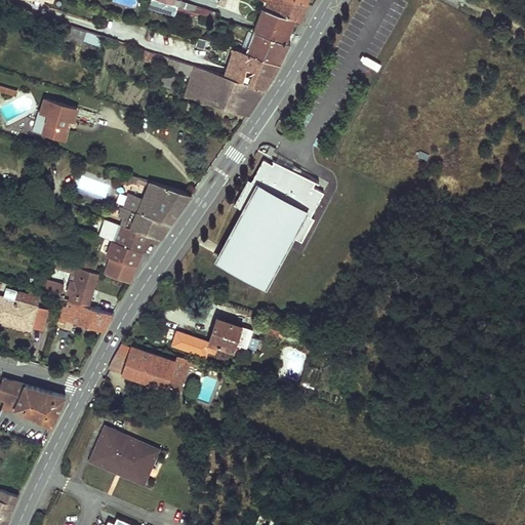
[(172,4),(157,0),(152,0),(150,8),(175,15),(175,13),(177,6),(172,4)]
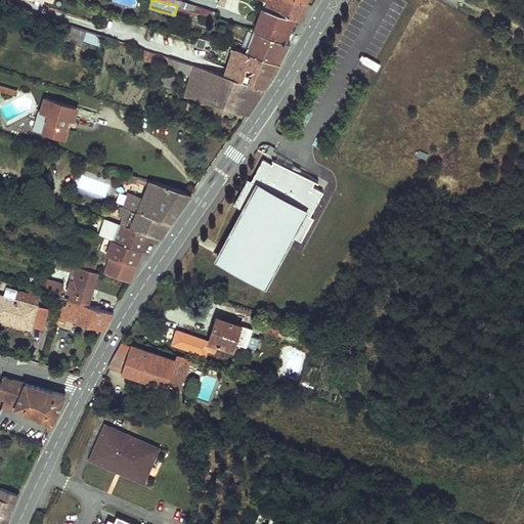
[(266,0),(266,1),(264,8),(295,18),(300,20),(305,3),(294,0),(266,0)]
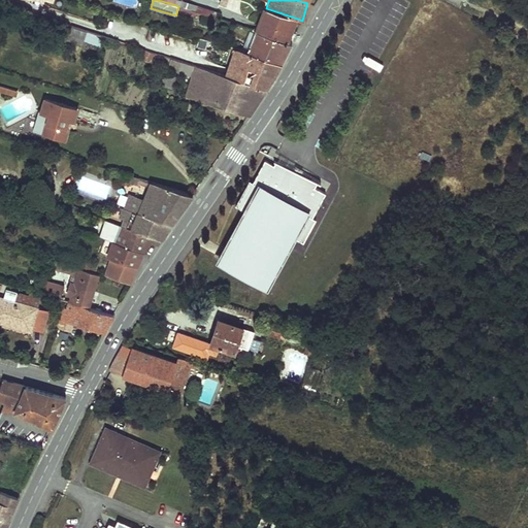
[(178,6),(176,13),(200,21),(201,13),(196,11),(185,7),(178,6)]
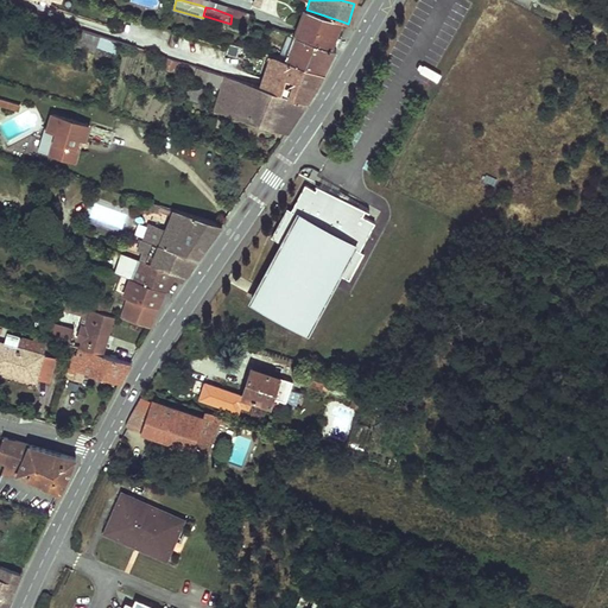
[(247,20),(249,14),(228,7),(226,13),(232,16),(245,19),(247,20)]
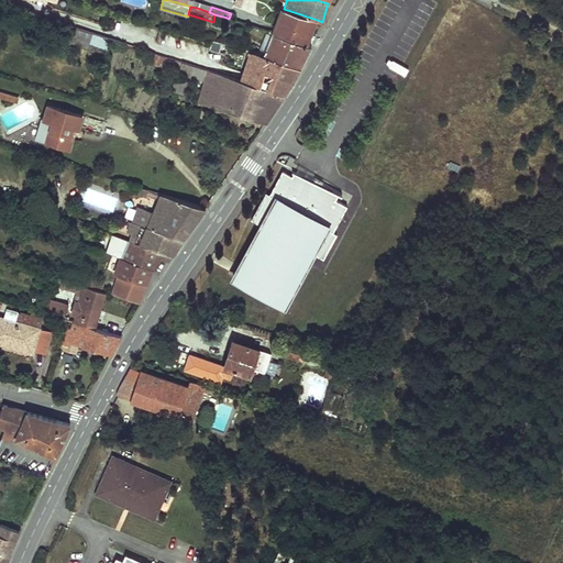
[(278,25),(275,33),(307,44),(310,37),(317,20),(284,9),(278,25)]
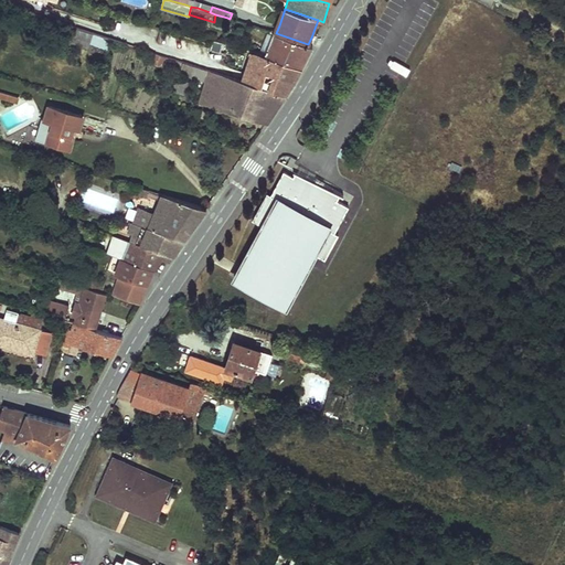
[(227,18),(215,14),(214,22),(226,27),(227,18)]
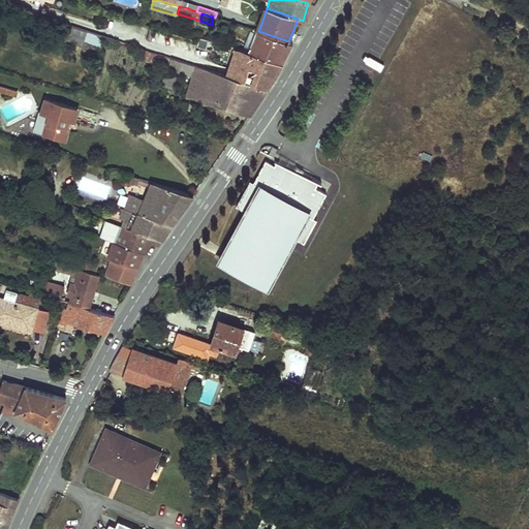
[(87,31),(71,26),(67,39),(83,44),(84,41),(87,31)]
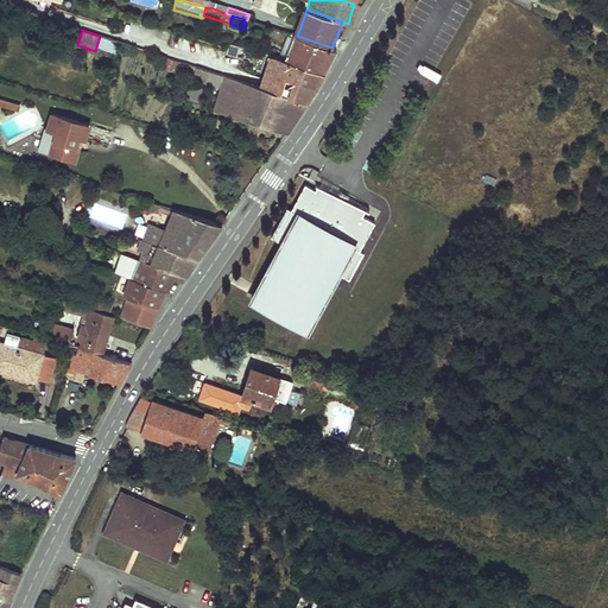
[(100,36),(96,48),(107,51),(111,39),(100,36)]
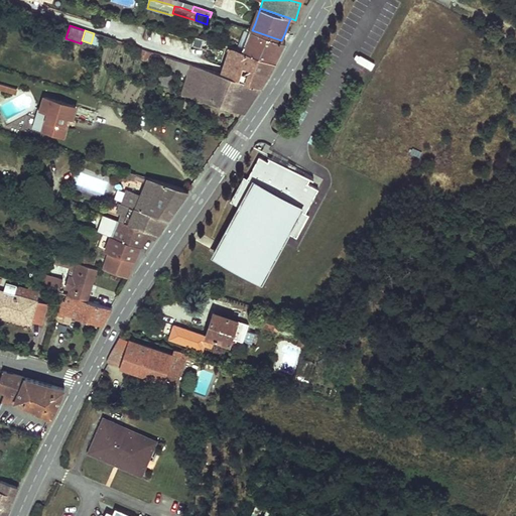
[(281,40),(252,30),(244,51),(275,62),(286,42),(281,40)]
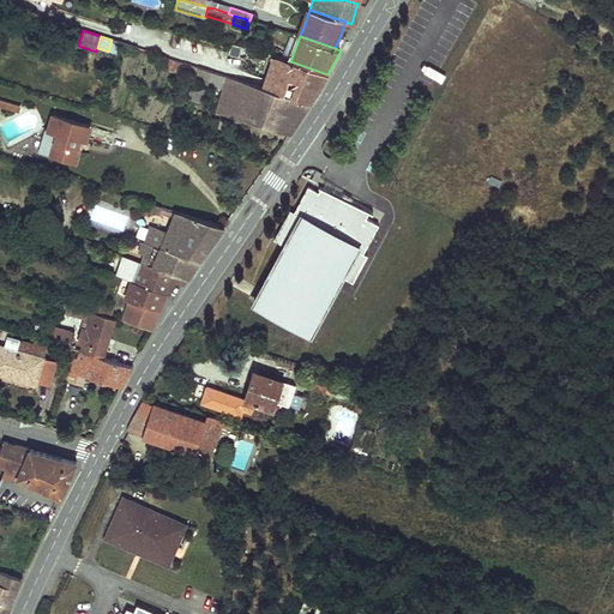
[(108,52),(118,55),(121,43),(112,40),(108,52)]
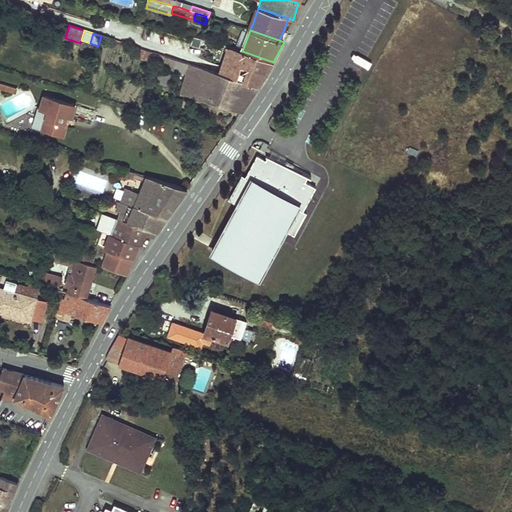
[(228,46),(219,73),(229,76),(238,50),(230,47),(228,46)]
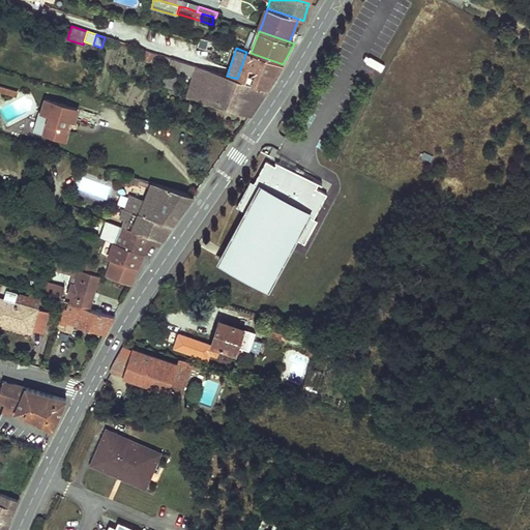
[(143,60),(154,62),(156,52),(144,50),(143,60)]
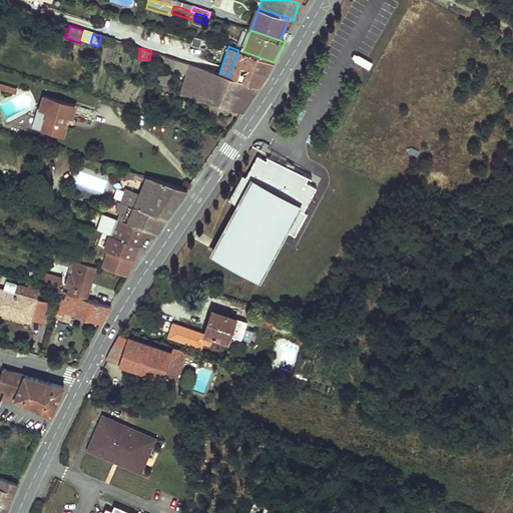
[(238,50),(229,76),(260,86),(268,73),(274,62),(242,51),(238,50)]
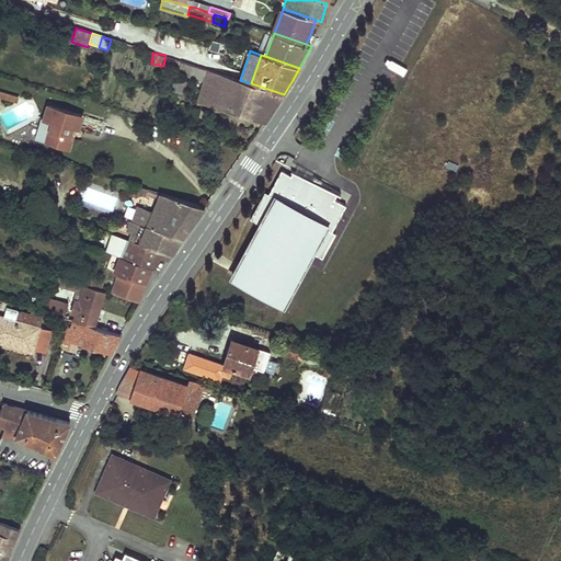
[(192,65),(182,61),(179,72),(189,77),(192,65)]
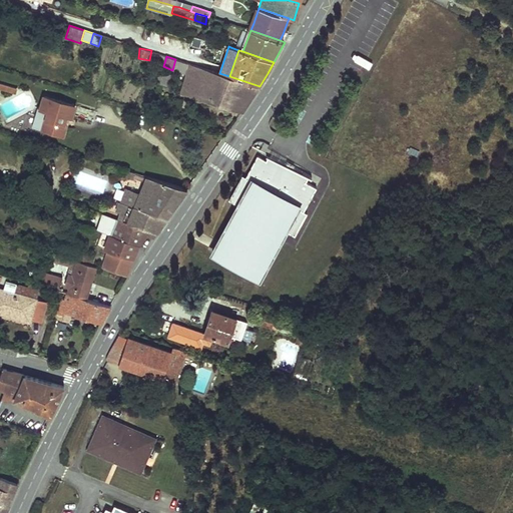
[(188,63),(175,59),(172,70),(186,74),(188,63)]
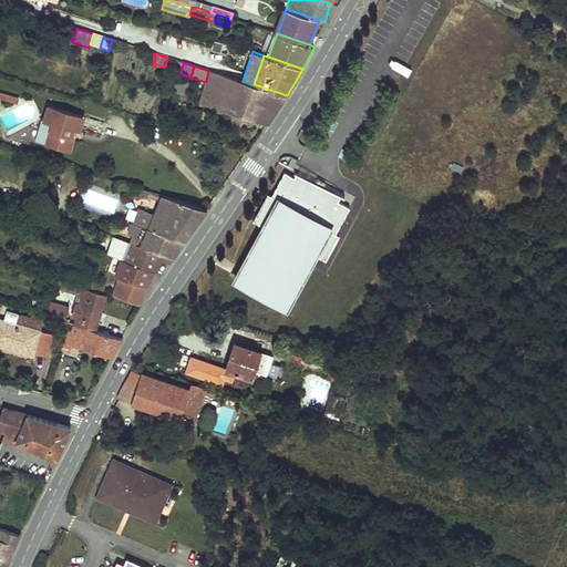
[(210,71),(208,70),(206,82),(200,104),(268,124),(287,95),(254,84),(243,81),(229,76),(210,71)]
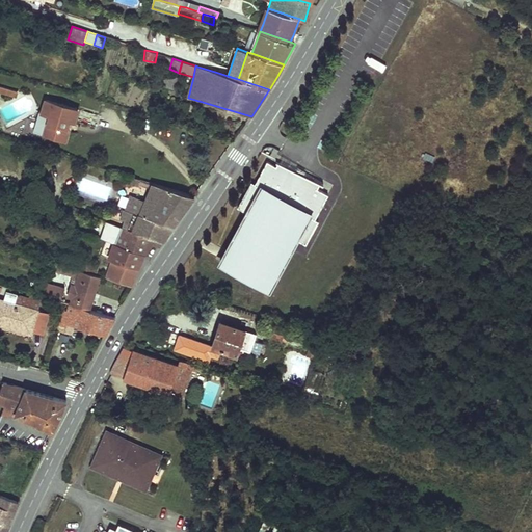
[(165,73),(161,85),(174,89),(177,77),(165,73)]
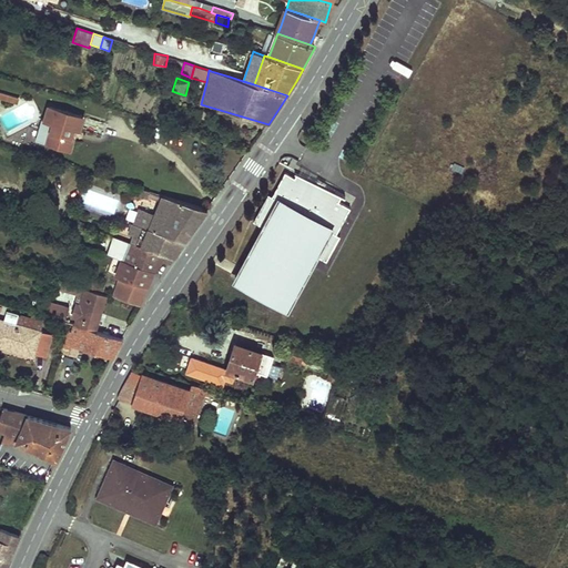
[(19,97),(0,91),(0,98),(17,103),(19,97)]
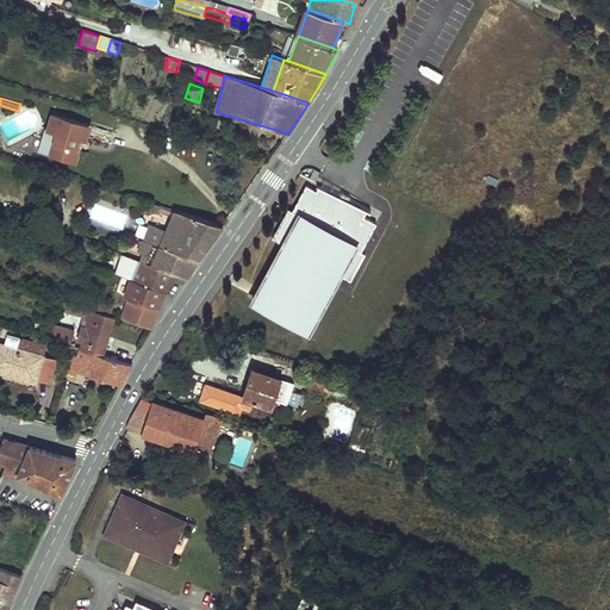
[(53,141),(49,154),(75,162),(80,148),(76,148),(80,138),(86,139),(91,126),(53,114),(47,130),(57,134),(55,142),(53,141)]
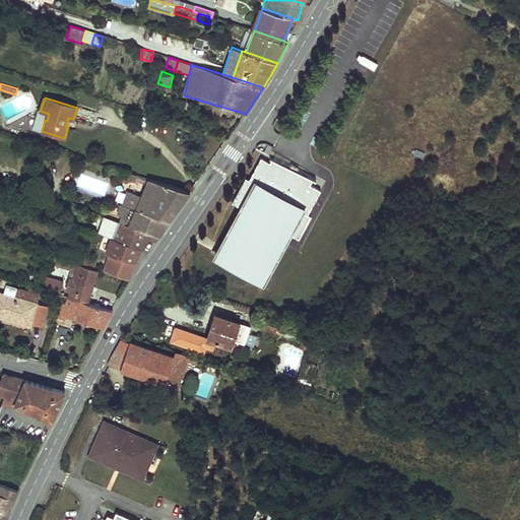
[(315,180),(270,156),(269,157),(272,158),(270,160),(261,155),(249,178),(245,177),(232,201),(242,206),(214,256),(262,281),(288,234),(298,239),(310,216),(307,214),(319,190),(309,185),(311,180),(314,181),(315,180)]
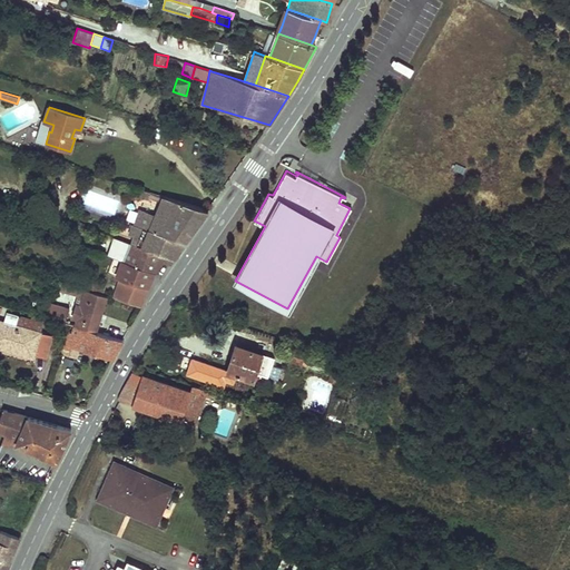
[(131,231),(137,232),(133,243),(165,255),(175,259),(208,210),(164,197),(156,216),(150,232),(135,226),(134,225),(131,231)]
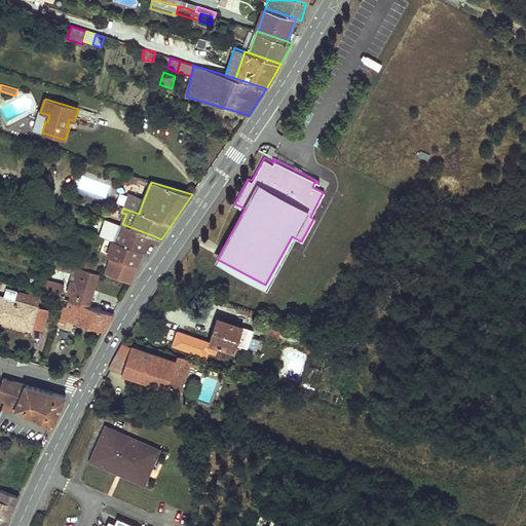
[(139,214),(144,199),(130,194),(124,209),(139,214)]
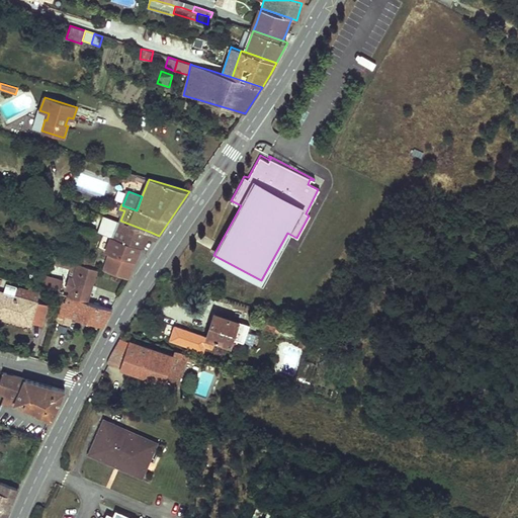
[(120,221),(116,219),(103,214),(97,232),(115,238),(142,247),(143,248),(150,232),(120,221)]
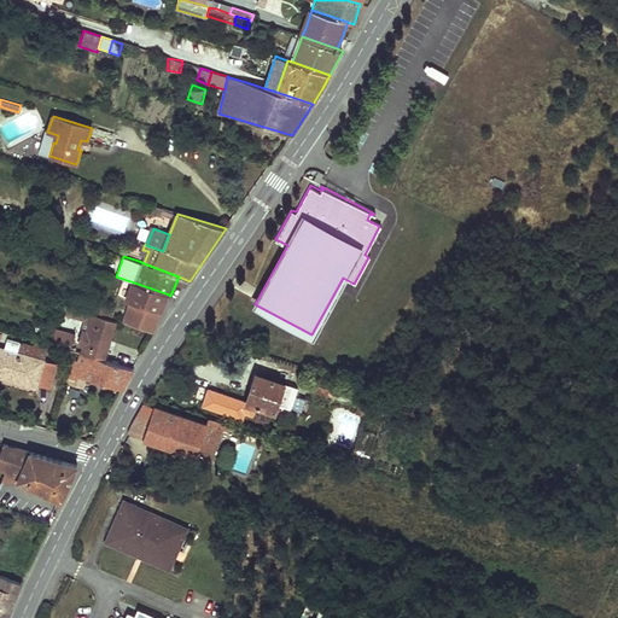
[(79,345),(83,348),(81,353),(104,360),(116,321),(111,319),(91,313),(70,305),(68,305),(65,315),(86,321),(79,345)]
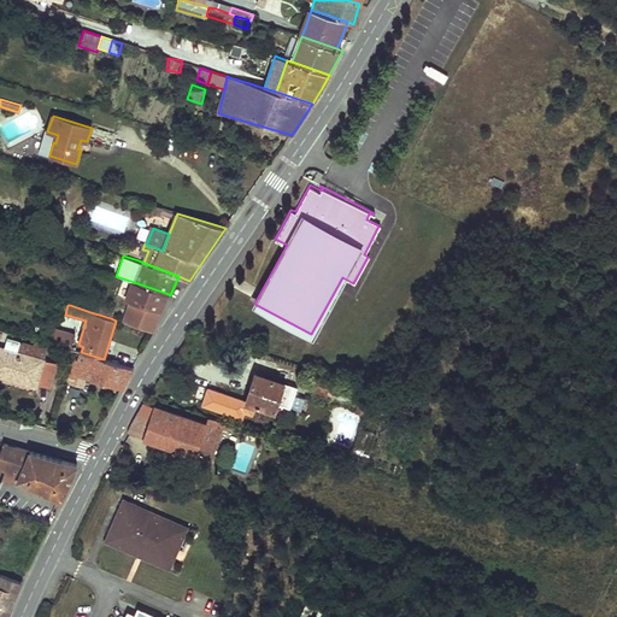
[(54,325),(50,339),(71,345),(75,331),(54,325)]
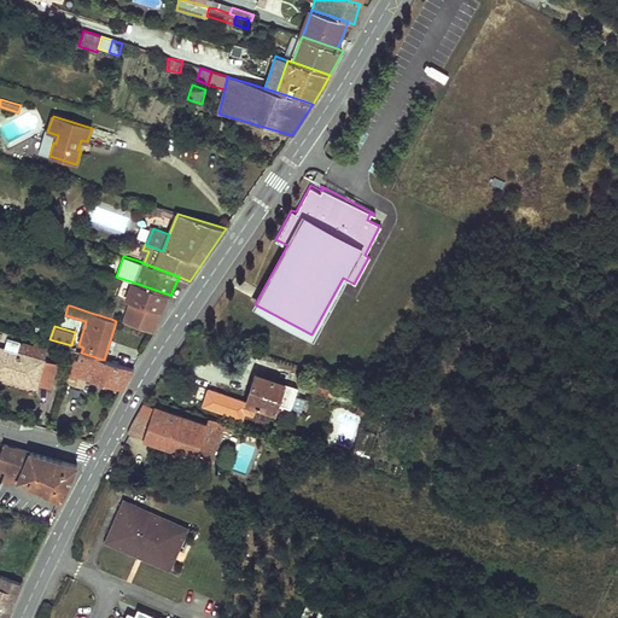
[(9,337),(5,350),(17,354),(19,340),(9,337)]
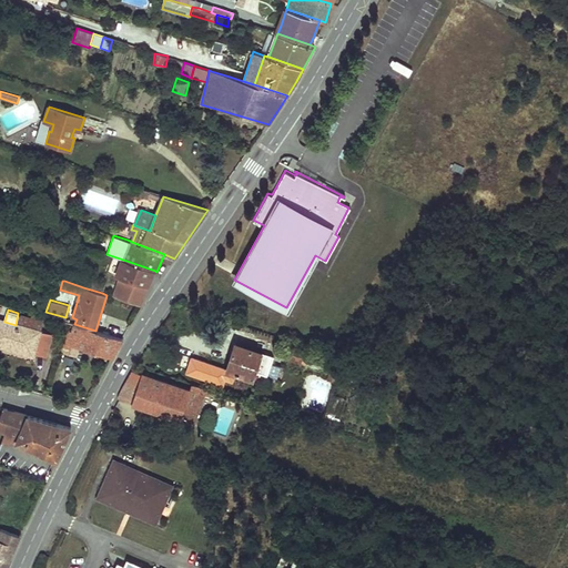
[(16,325),(41,332),(44,318),(32,315),(32,317),(18,313),(16,325)]
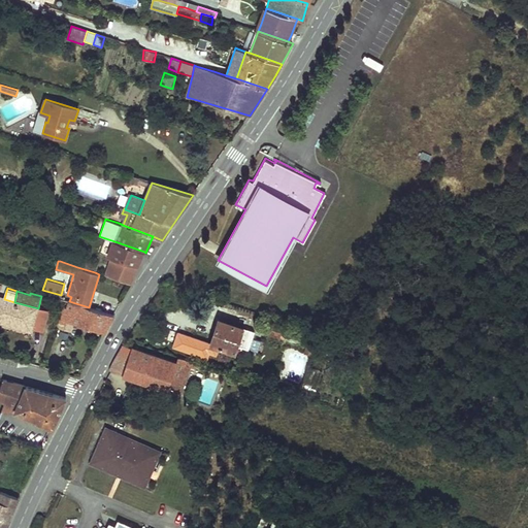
[(0,297),(0,322),(31,330),(31,329),(43,333),(48,311),(38,308),(14,302),(4,299),(0,297)]
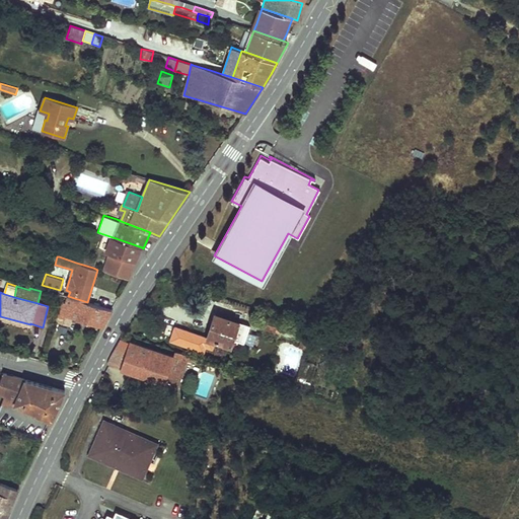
[(62,314),(72,316),(103,325),(113,309),(87,302),(68,296),(67,295),(65,303),(62,302),(59,311),(62,312),(62,314)]
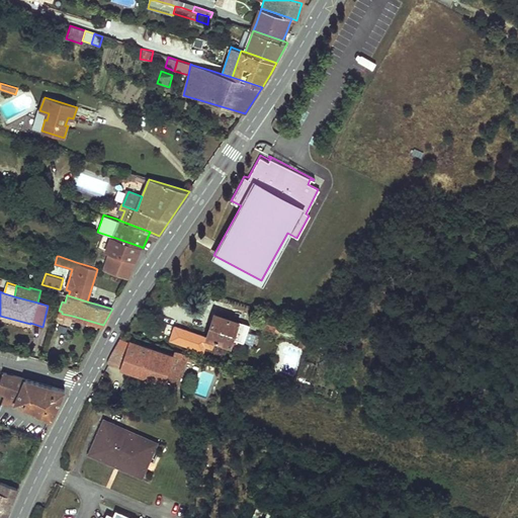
[(56,322),(70,326),(72,316),(62,314),(62,312),(59,311),(56,322)]
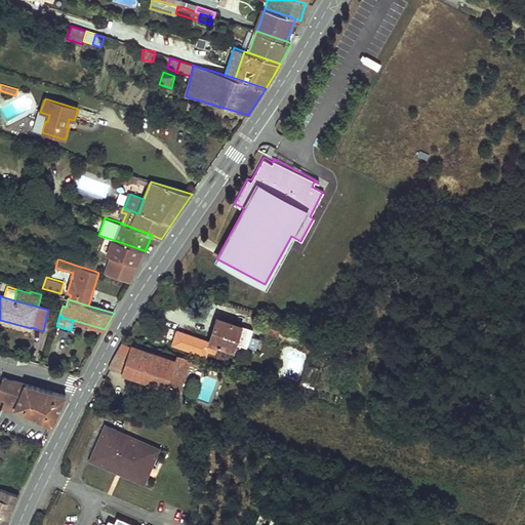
[(217,318),(209,341),(234,350),(236,344),(246,348),(253,329),(217,318)]
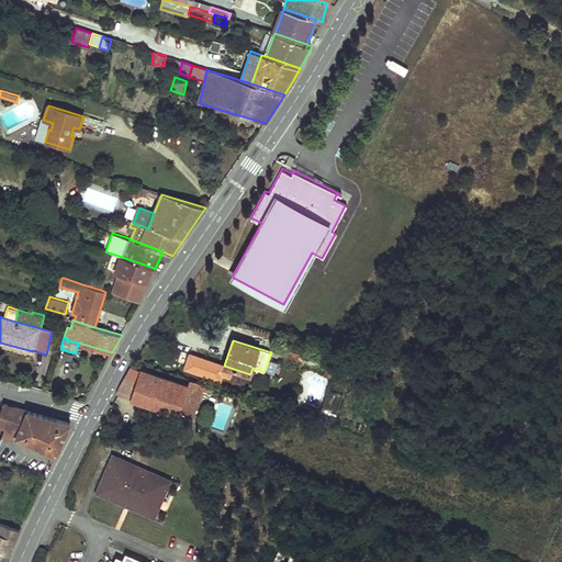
[(290,345),(287,355),(298,359),(299,358),(301,349),(290,345)]
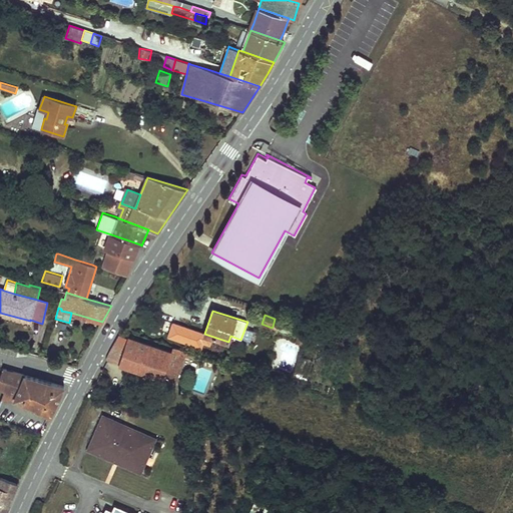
[(120,336),(106,359),(118,364),(127,338),(120,336)]
